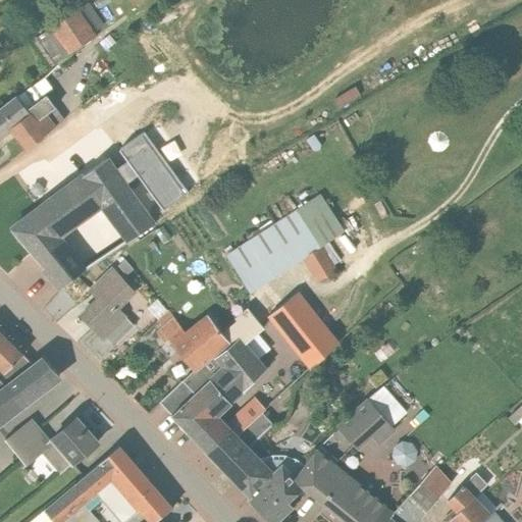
[(71,54),(98,36),(80,10),(53,28),(71,54)]
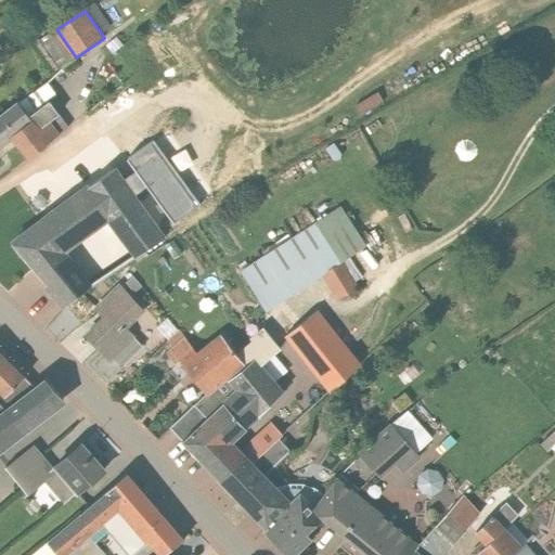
[(59,69),(76,57),(56,29),(38,40),(59,69)]
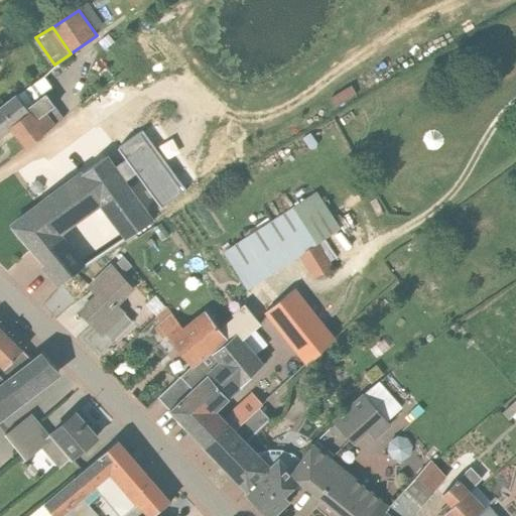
[(0,133),(9,126),(47,97),(47,96),(52,92),(50,89),(51,88),(42,76),(0,108),(0,133)]
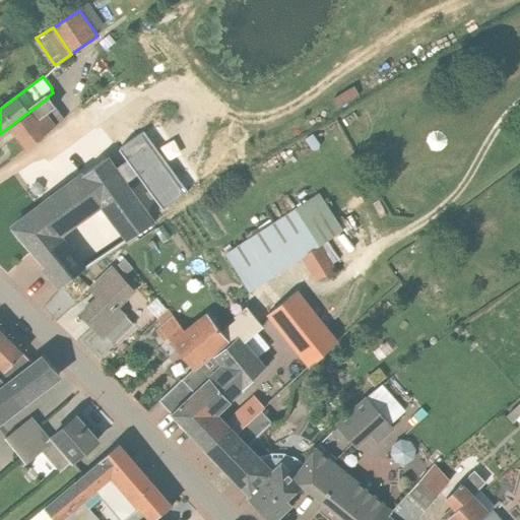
[(9,127),(25,148),(64,120),(48,98),(9,127)]
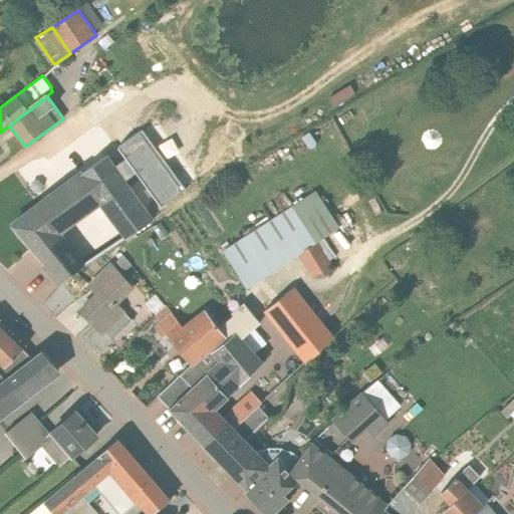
[(69,184),(12,225),(33,249),(88,210),(87,208),(99,199),(127,239),(151,222),(122,183),(136,174),(161,208),(182,193),(147,145),(112,169),(105,158),(81,175),(95,194),(83,203),(69,184)]
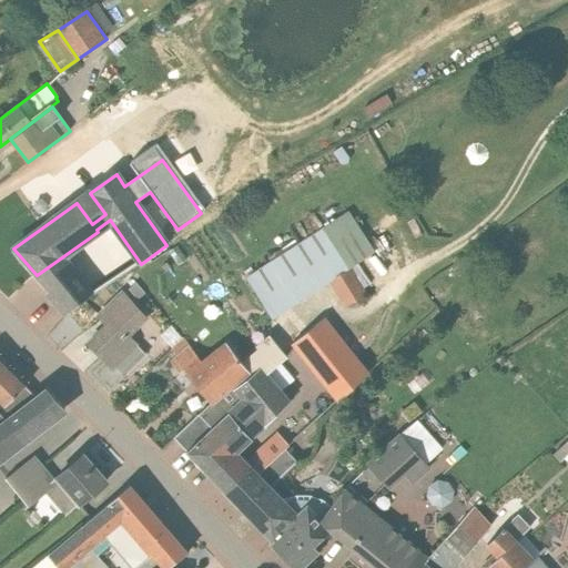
[(348,212),(318,232),(345,272),(350,269),(375,252),(348,212)]
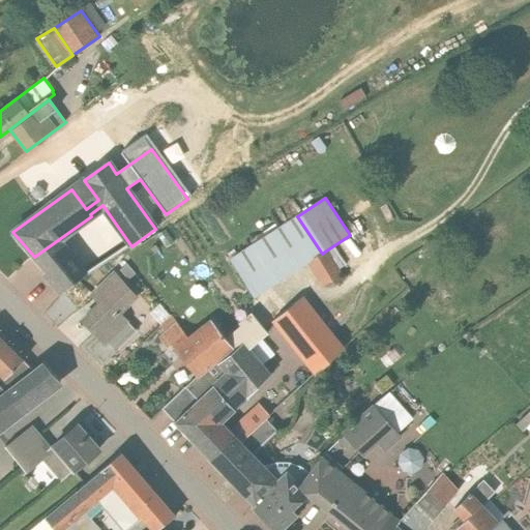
[(326,251),(322,254),(306,263),(322,288),(343,274),(326,251)]
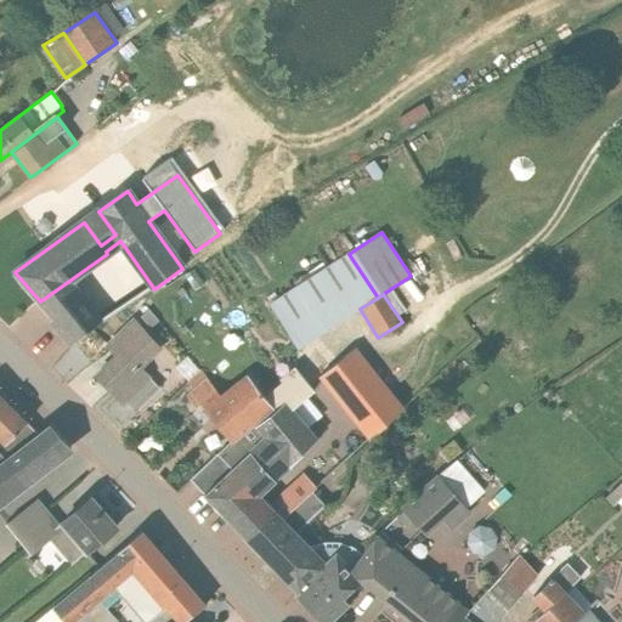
[(78,299),(51,318),(72,343),(100,323),(82,299),(80,299),(80,298),(79,298),(79,299),(78,299)]
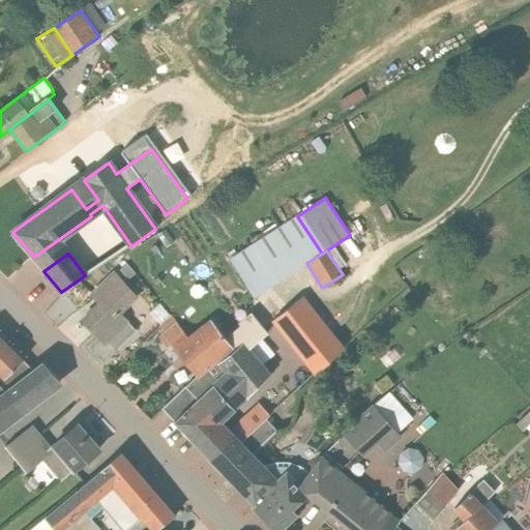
[(116,350),(130,335),(135,331),(127,322),(128,321),(118,311),(136,294),(114,271),(91,294),(99,302),(82,319),(105,343),(107,341),(116,350)]
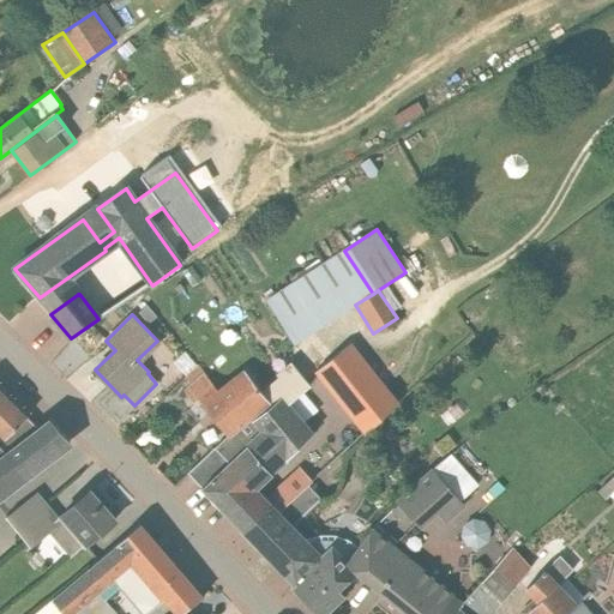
[(396,403),(347,343),(314,371),(365,432),(396,403)]
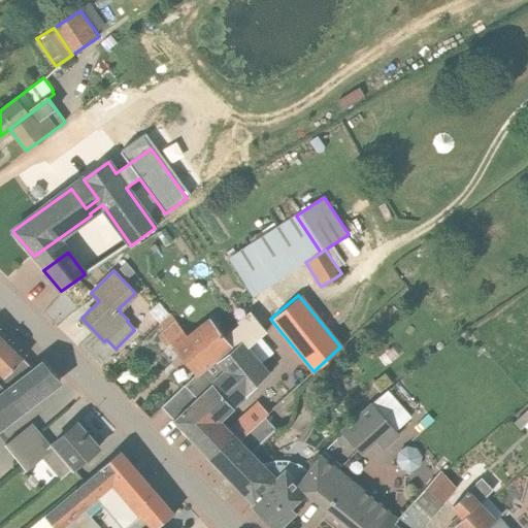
[(169,315),(159,303),(151,310),(161,322),(169,315)]
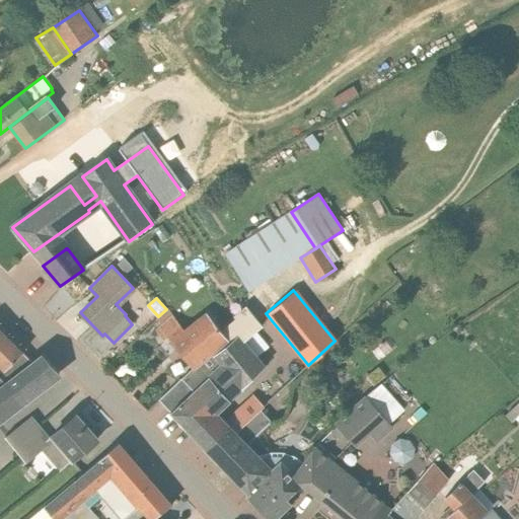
[(217,432),(226,424),(227,423),(218,413),(243,389),(242,388),(266,366),(257,357),(269,348),(256,334),(263,327),(239,298),(225,309),(233,318),(219,329),(218,329),(229,343),(204,368),(212,380),(172,415),(203,447),(217,432)]
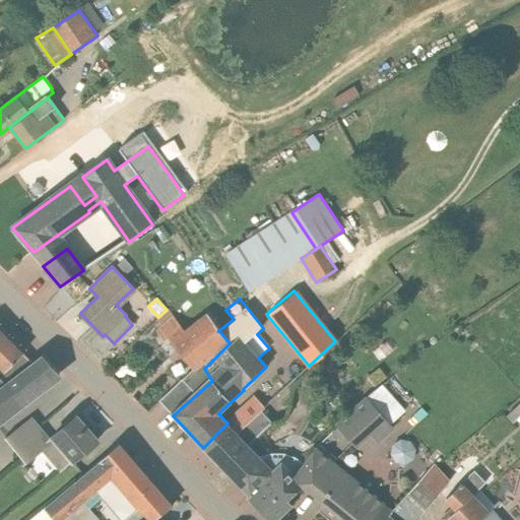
[(157,399),(173,415),(212,381),(204,369),(230,343),(218,330),(219,330),(207,315),(185,331),(172,315),(168,310),(156,321),(160,325),(155,330),(165,341),(168,337),(171,341),(192,366),(157,399)]
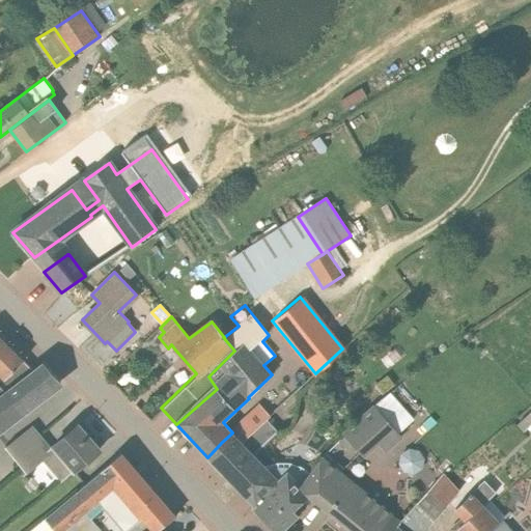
[(0,397),(33,371),(0,337),(0,397)]
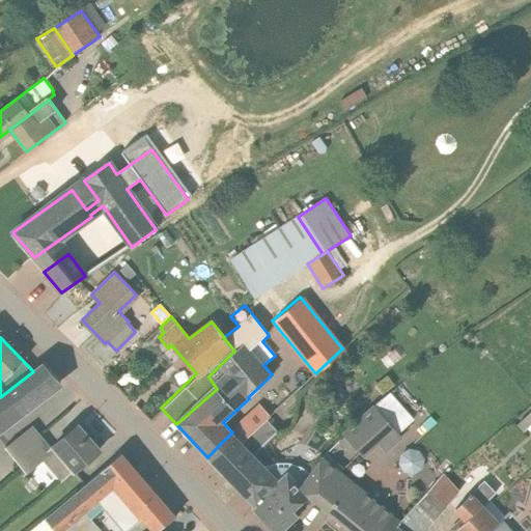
[(33,371),(0,397),(0,436),(24,418),(22,415),(20,413),(60,381),(44,363),(33,371)]
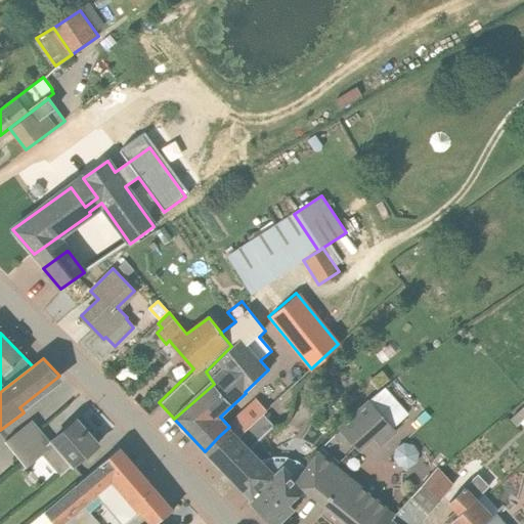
[(382,372),(369,381),(377,390),(389,381),(382,372)]
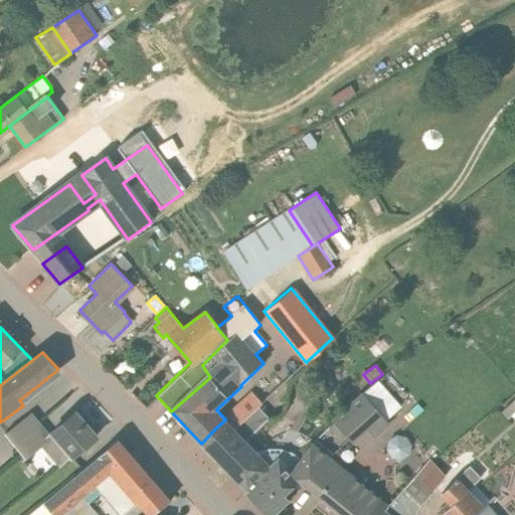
[(362,392),(341,410),(331,419),(334,422),(328,427),(336,437),(342,433),(352,444),(366,431),(374,439),(390,424),(362,392)]
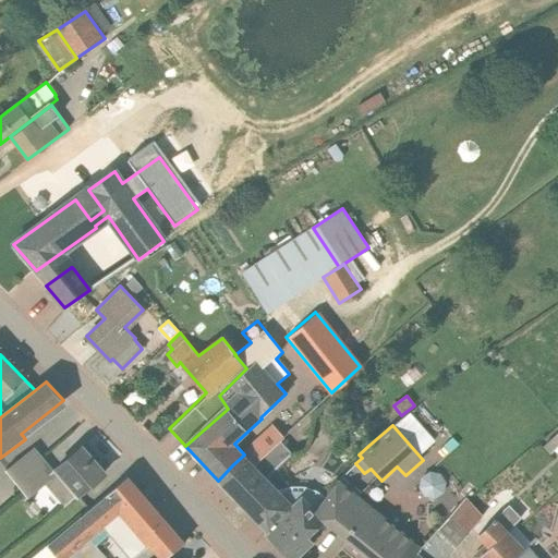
[(275,428),(245,457),(253,465),(280,441),(283,437),(275,428)]
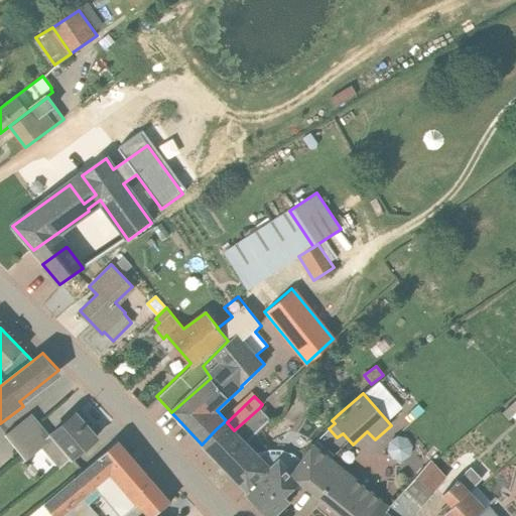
[(515,399),(501,413),(508,420),(515,412),(515,399)]
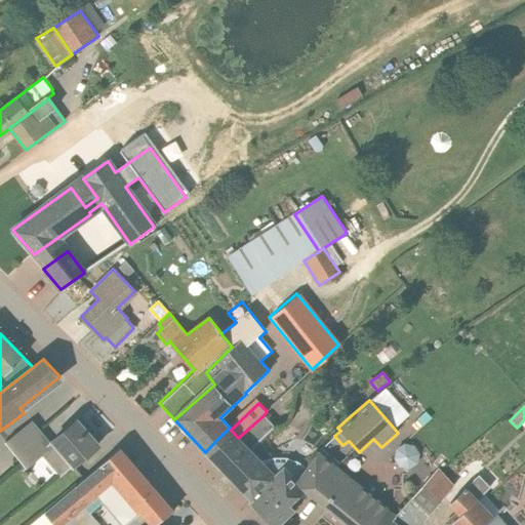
[(273,426),(264,415),(238,438),(231,430),(229,429),(219,437),(205,452),(251,500),(274,524),(278,524),(295,510),(290,505),(305,490),(305,489),(296,482),(305,473),(303,472),(306,468),(297,462),(286,457),(274,457),(260,460),(249,448),(273,426)]
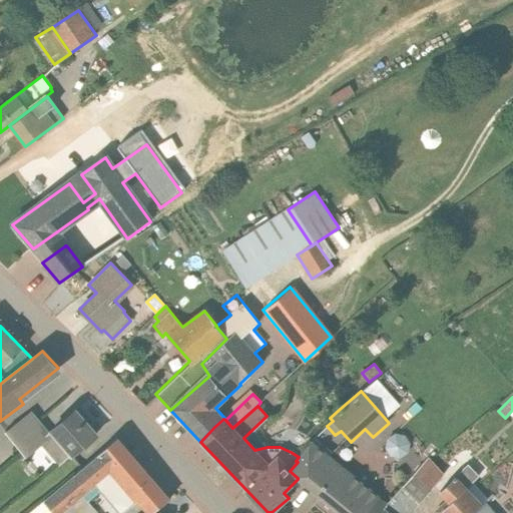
[(49,434),(41,425),(16,445),(27,458),(42,446),(60,467),(96,435),(75,411),(49,434)]
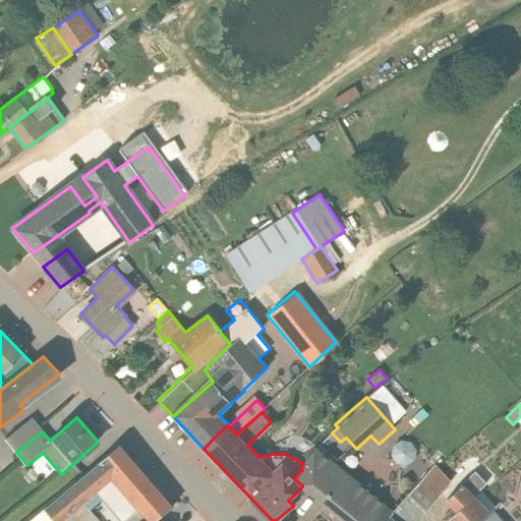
[(5,439),(16,452),(42,431),(31,418),(5,439)]
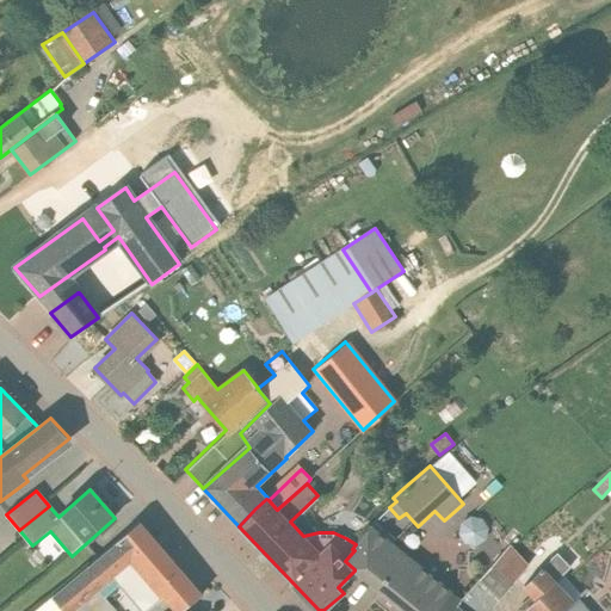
[(479,511),(460,525),(475,544),(493,530),(479,511)]
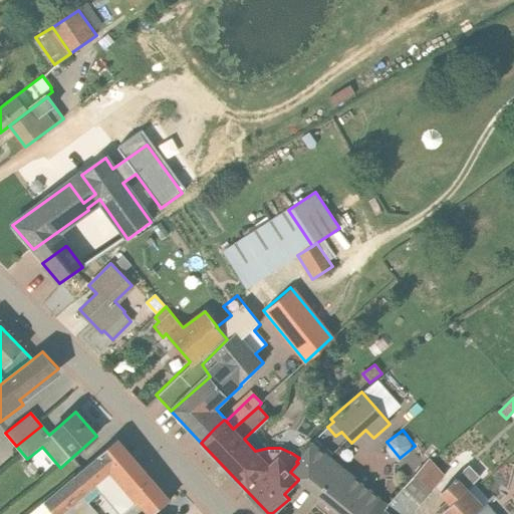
[(116,475),(135,460),(117,441),(118,441),(116,439),(45,504),(55,513),(59,513),(94,484),(102,493),(119,478),(116,475)]
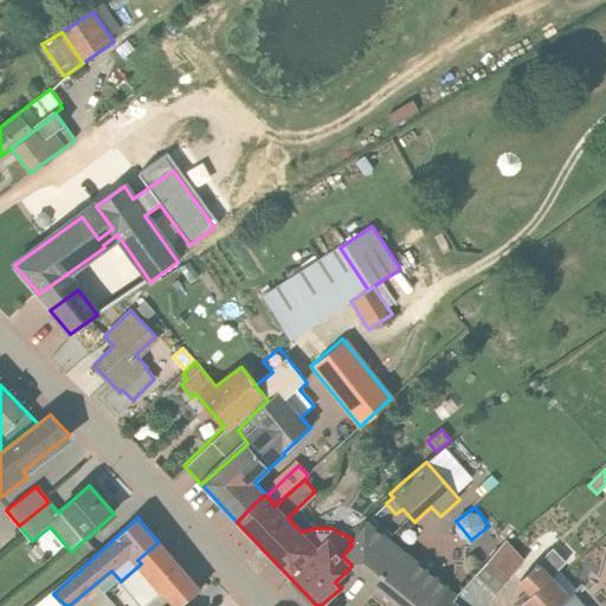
[(353,540),(349,545),(352,546),(342,556),(352,565),(352,566),(401,605),(430,605),(447,585),(389,537),(392,535),(372,517),(366,523),(353,540)]
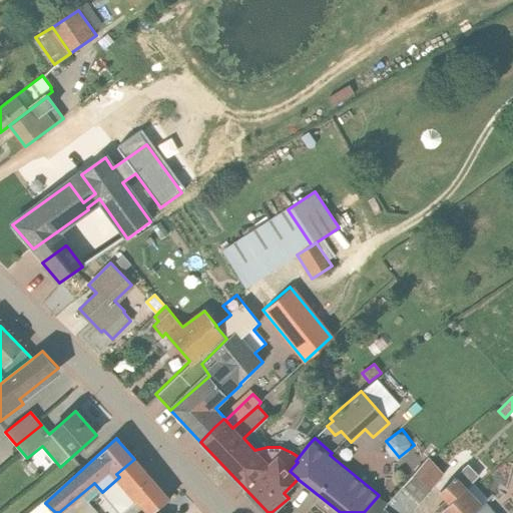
[(428,457),(409,479),(428,494),(444,475),(428,457)]
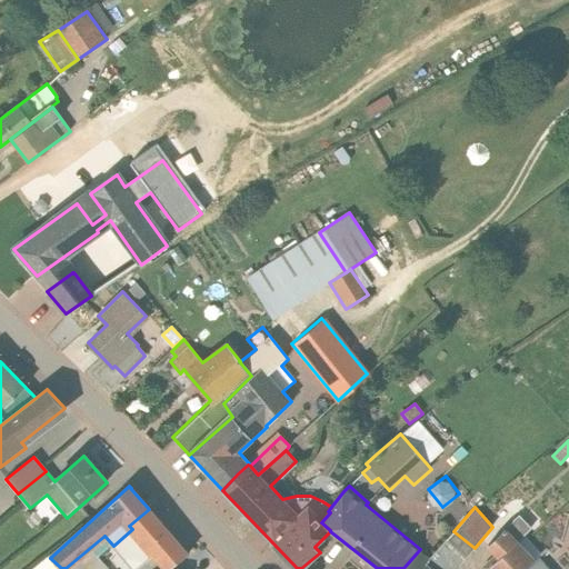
[(159,521),(149,509),(129,526),(132,529),(113,546),(132,568),(136,568),(152,555),(163,568),(167,568),(187,555),(160,523),(161,522),(160,521),(159,521)]
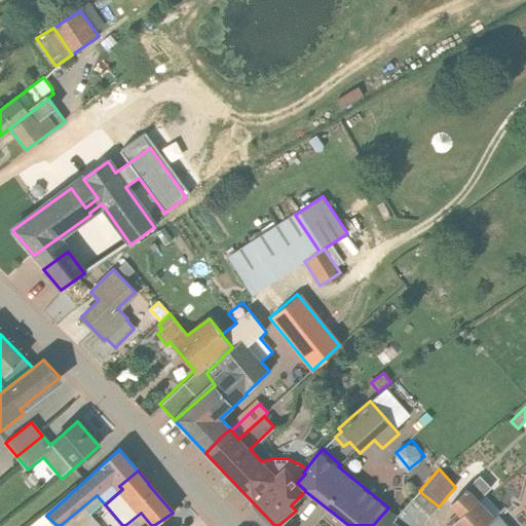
[(452,525),(453,525),(452,525),(485,525),(494,519),(478,501),(492,488),(481,476),(451,503),(459,513),(446,524),(447,525),(452,525)]
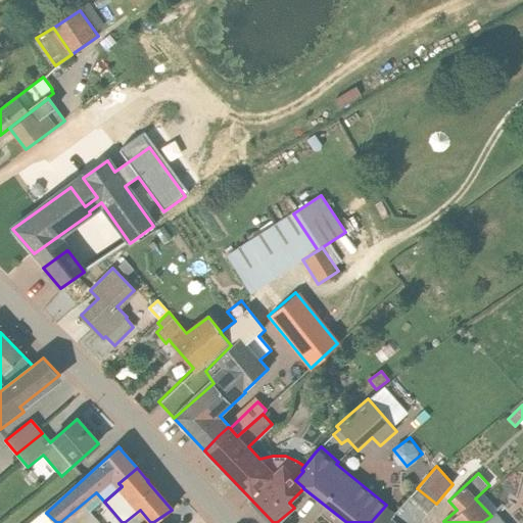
[(417,488),(394,514),(391,518),(397,522),(420,522),(436,504),(417,488)]
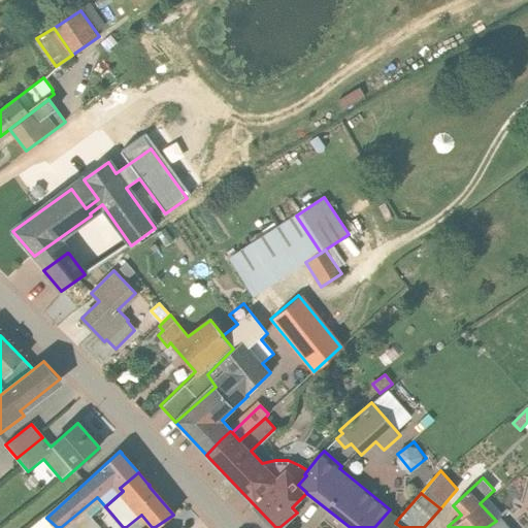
[(390,510),(390,509),(374,527),(401,527),(395,523),(398,519),(389,512),(390,510)]
